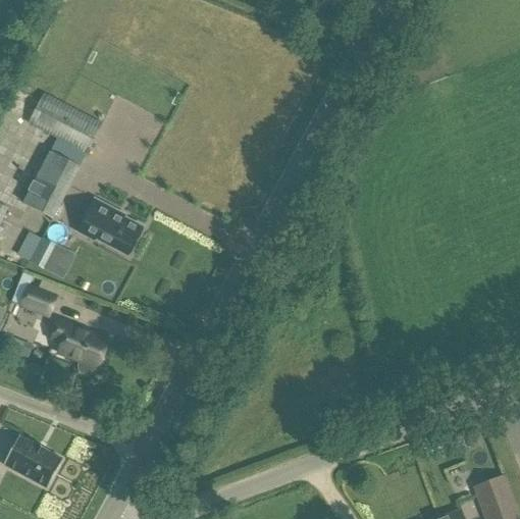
[(43,92),(27,122),(86,153),(102,122),(43,92)]
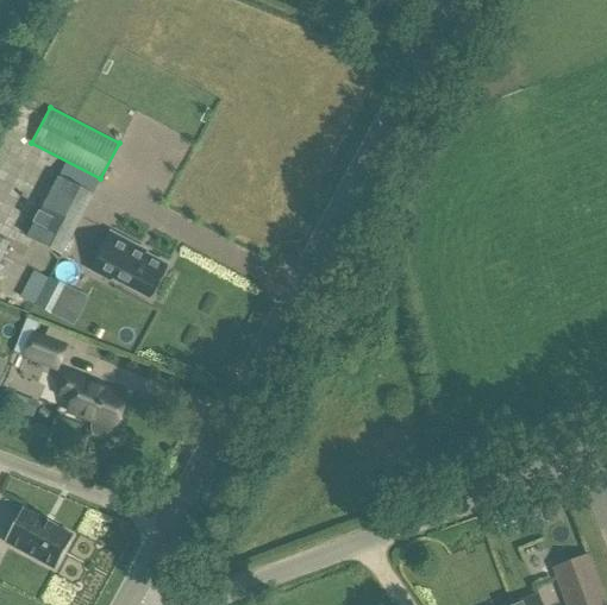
[(57,175),(25,235),(62,254),(93,194),(57,175)]
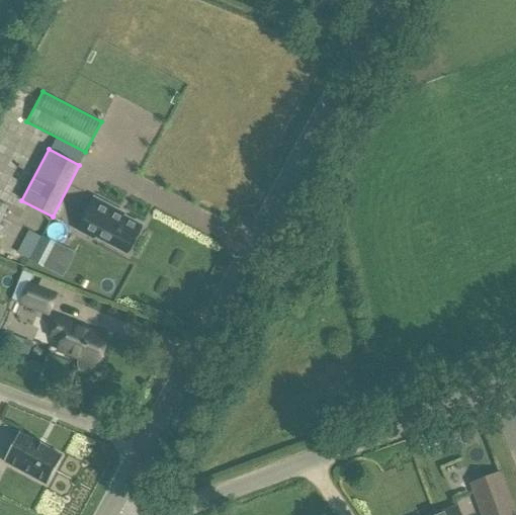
[(94,196),(77,230),(92,238),(93,235),(125,252),(140,225),(114,210),(115,207),(94,196)]
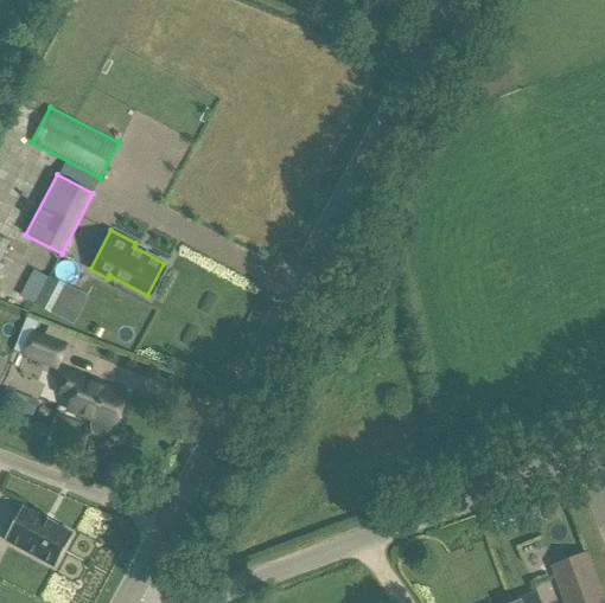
[(34,269),(20,295),(56,314),(69,287),(34,269)]
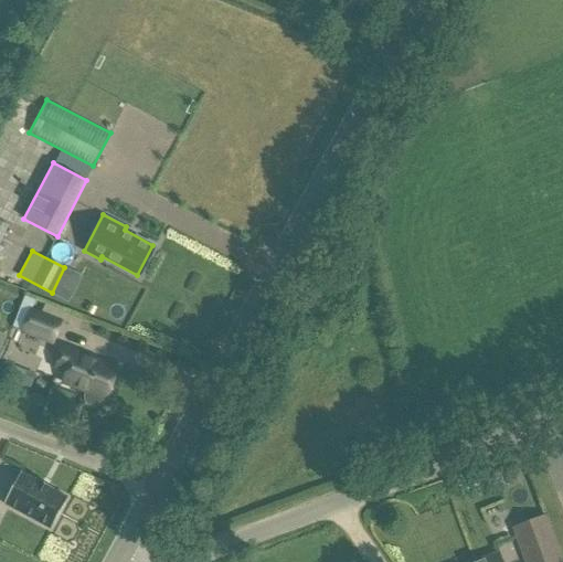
[(31,308),(22,329),(51,340),(60,320),(31,308)]
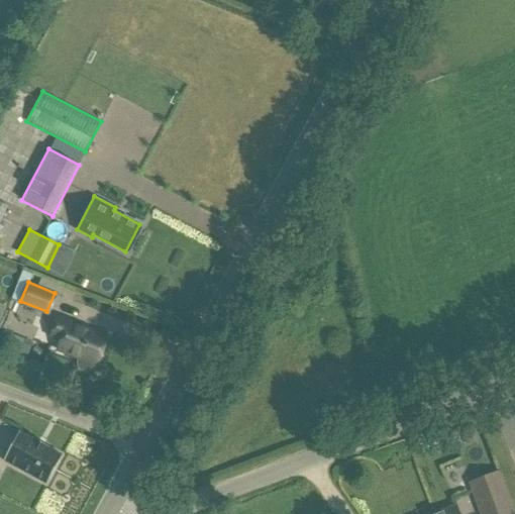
[(59,316),(53,330),(63,334),(58,348),(95,364),(106,336),(70,321),(70,320),(59,316)]
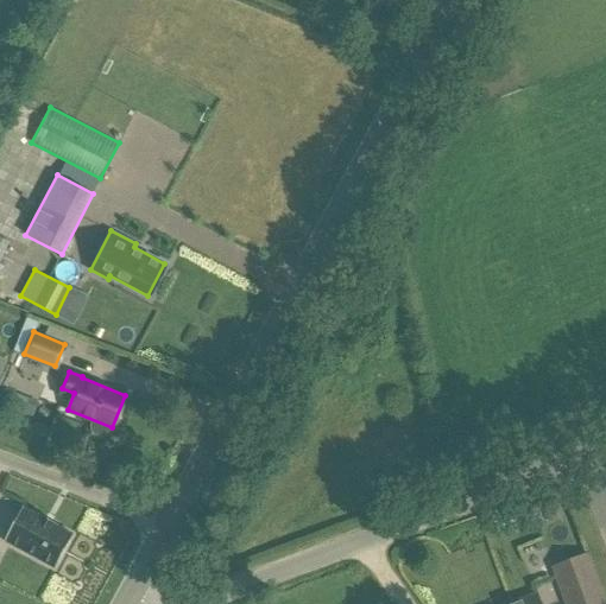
[(0,409),(21,418),(25,406),(1,398),(0,400),(0,409)]
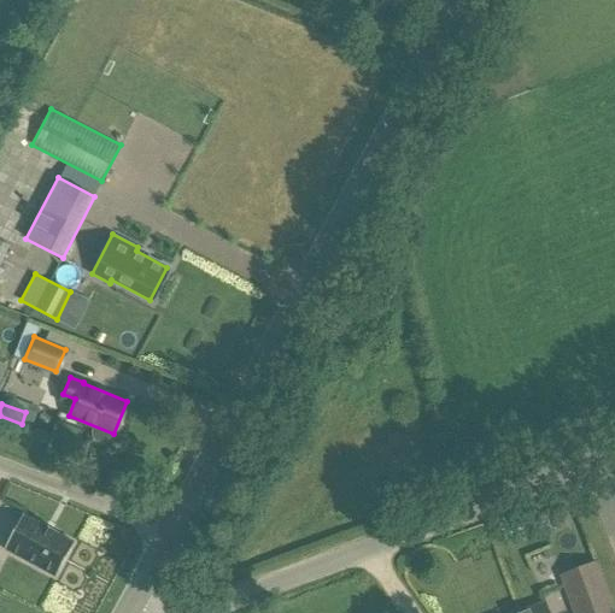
[(21,513),(3,547),(54,575),(72,541),(56,532),(56,531),(37,522),(37,523),(21,513)]
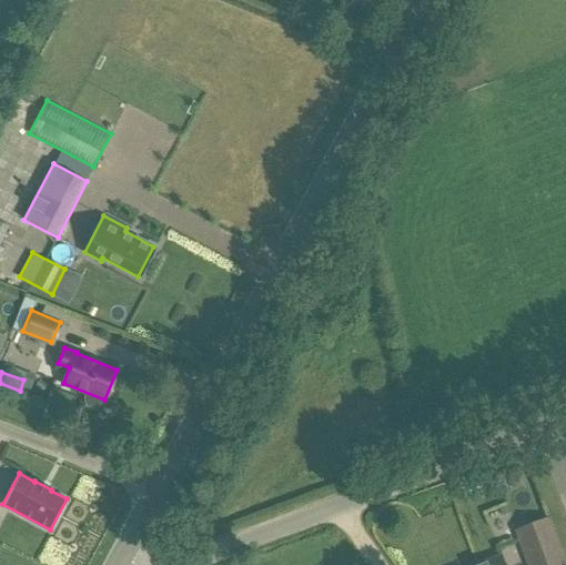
[(565,564),(548,515),(513,528),(526,564),(565,564)]
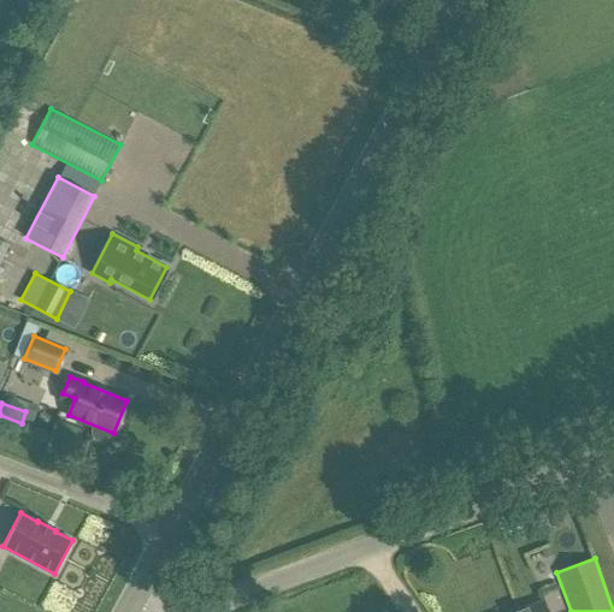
[(547,611),(542,599),(507,611),(547,611)]
